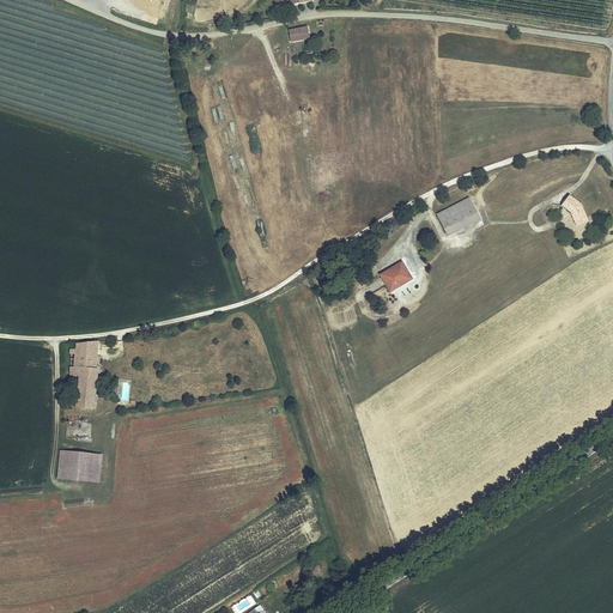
[(277,8),(279,18),(287,16),(286,8),(283,8),(281,7),(277,8)]
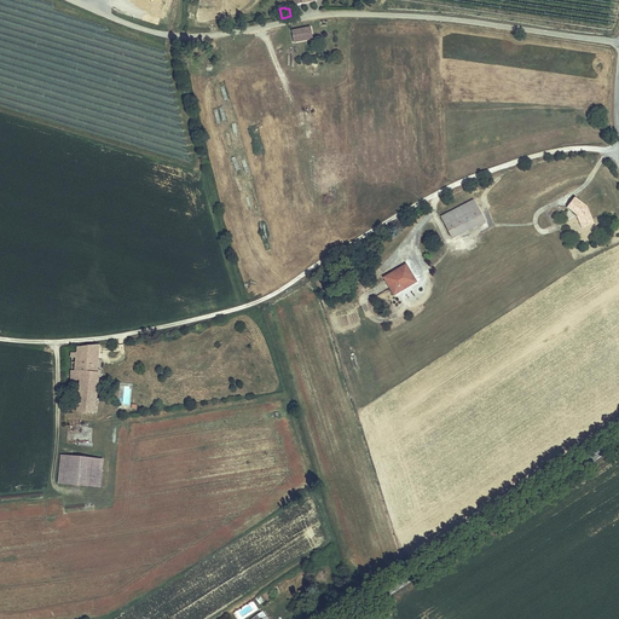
[(295,40),(312,38),(312,28),(294,30),(295,40)]
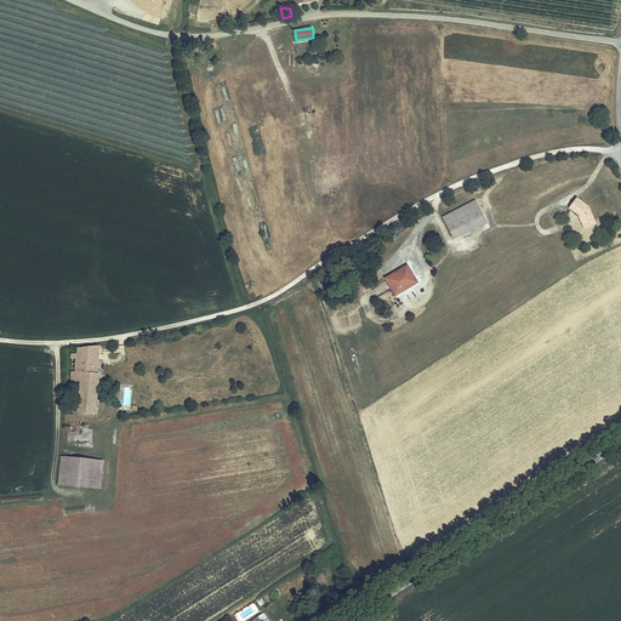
[(248,163),(238,164),(240,177),(250,176),(248,163)]
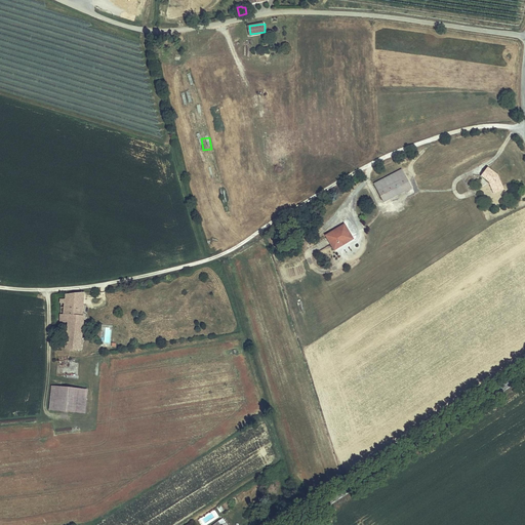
[(501,185),(497,173),(487,166),(481,175),(488,180),(489,179),(490,180),(494,189),(501,185)]
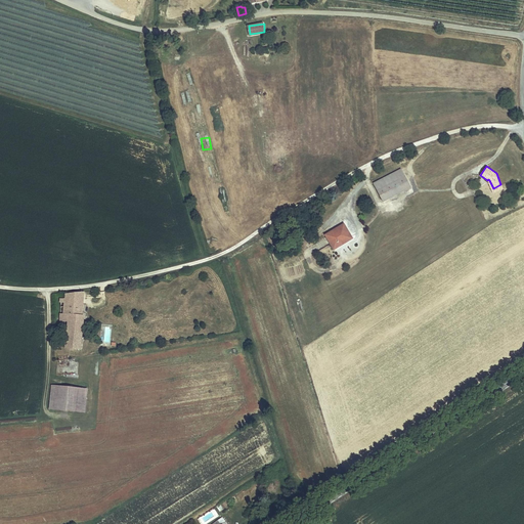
[(385,202),(412,186),(403,169),(376,184),(385,202)]
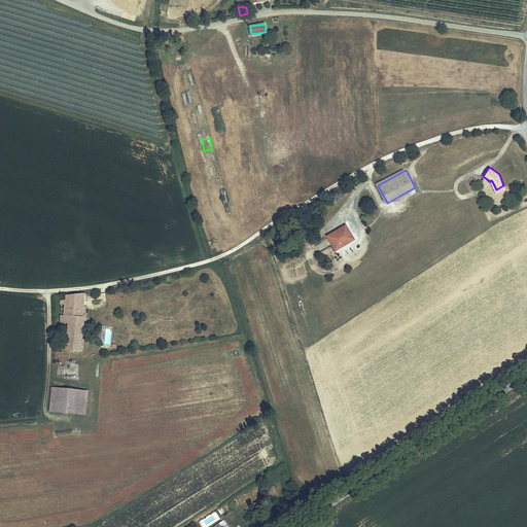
[(495,194),(505,188),(503,185),(496,189),(492,181),(491,180),(490,181),(495,194)]
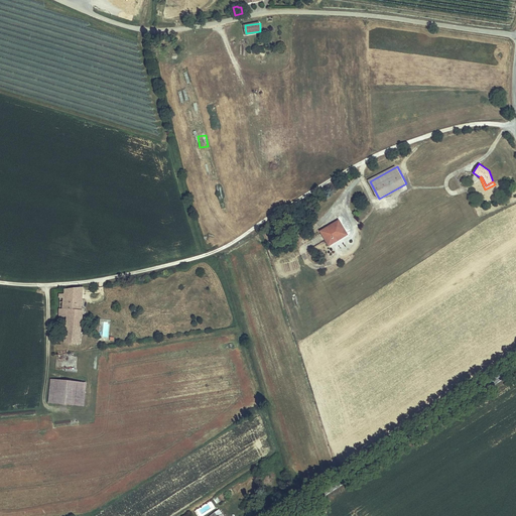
[(343,222),(325,231),(330,242),(349,233),(343,222)]
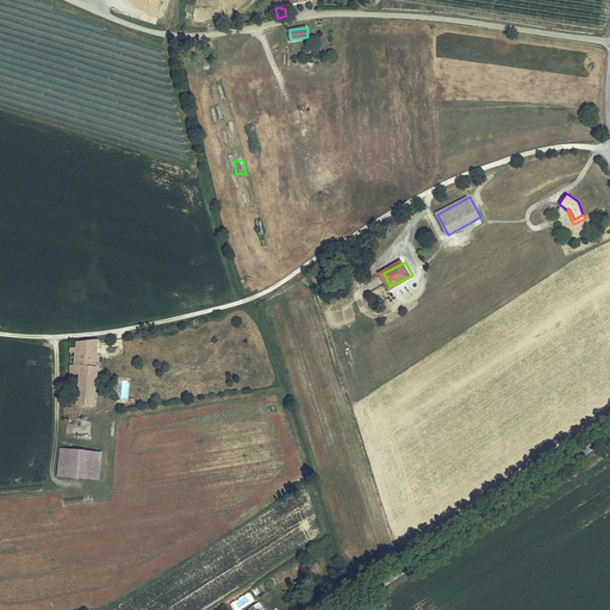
[(412,275),(390,286),(392,291),(415,279),(412,275)]
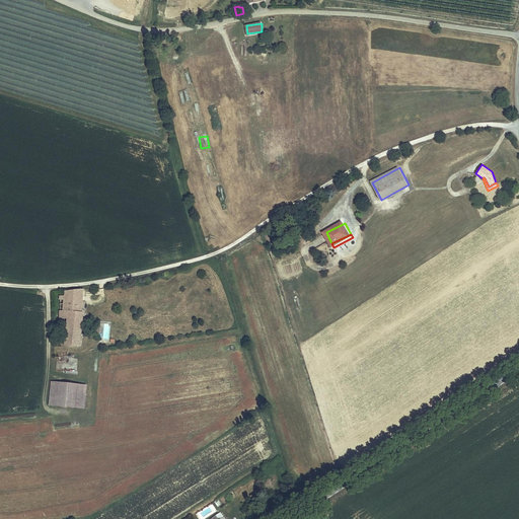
[(81,311),(84,288),(66,291),(66,295),(62,295),(60,318),(67,318),(65,345),(80,347),(84,312),(81,311)]
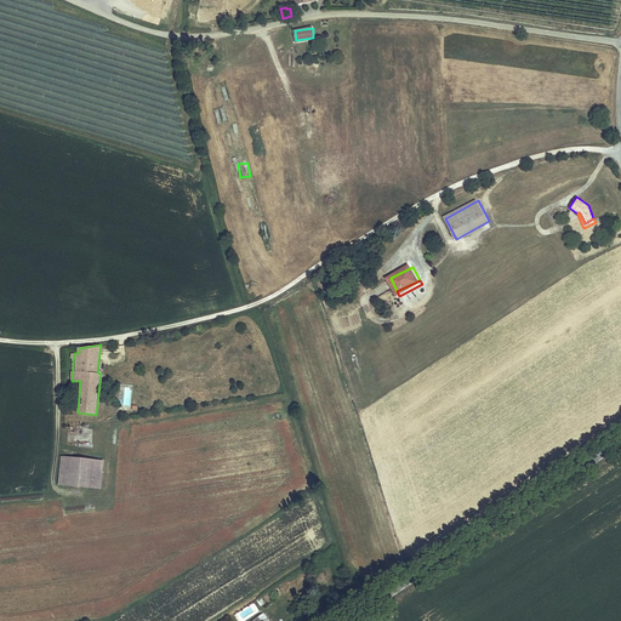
[(131,406),(131,385),(121,385),(121,406),(131,406)]
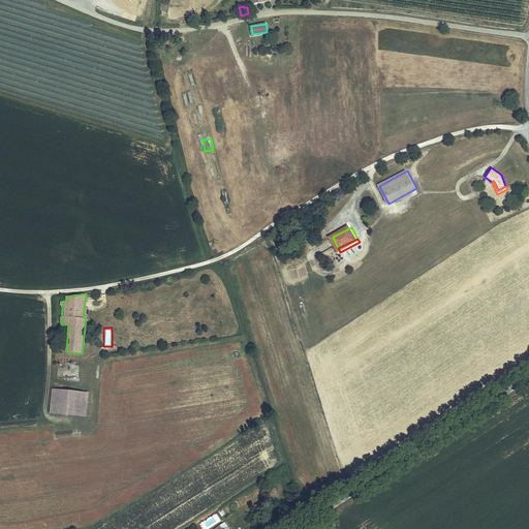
[(87,417),(88,394),(53,391),(51,414),(87,417)]
